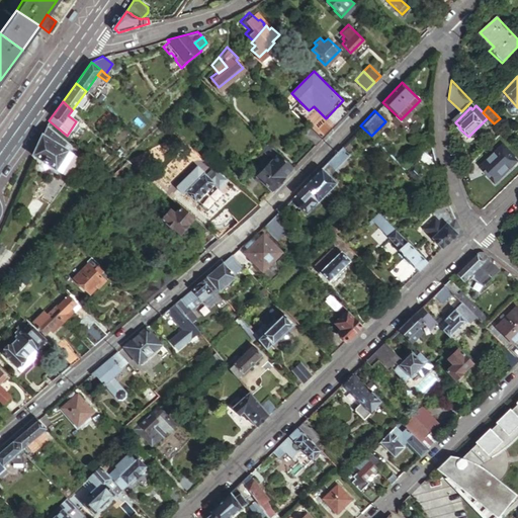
[(308,124),(309,125),(321,138),(332,125),(319,114),(308,124)]
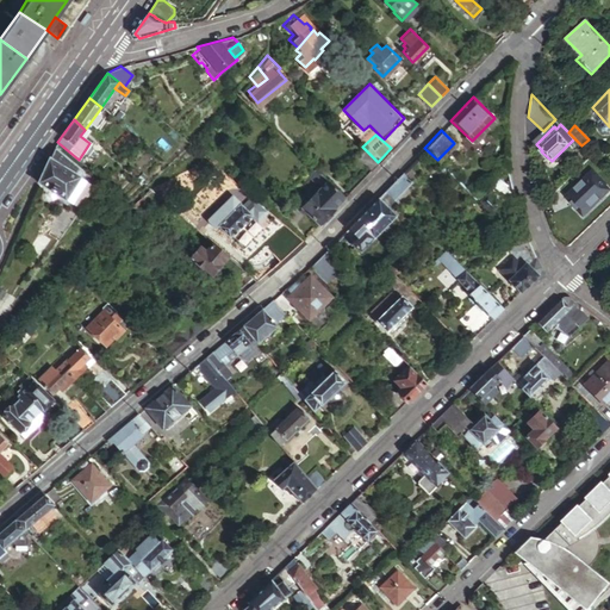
[(55,147),(39,180),(49,187),(49,188),(56,193),(56,192),(66,198),(80,176),(75,173),(80,166),(55,147)]
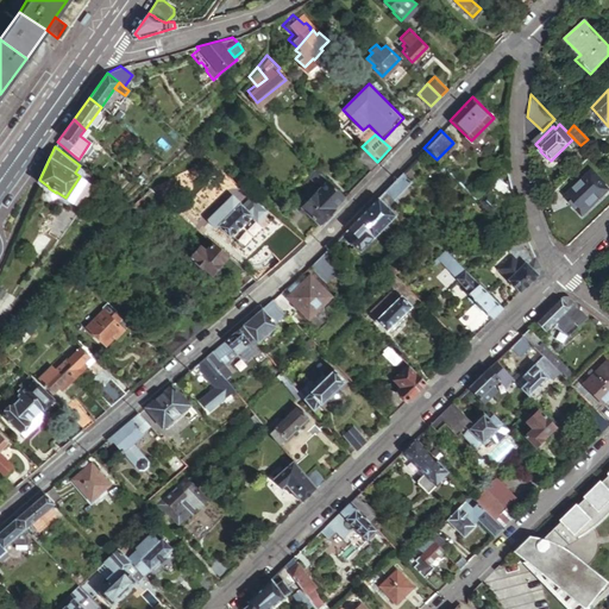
[(377,162),(363,148),(356,156),(370,169),(377,162)]
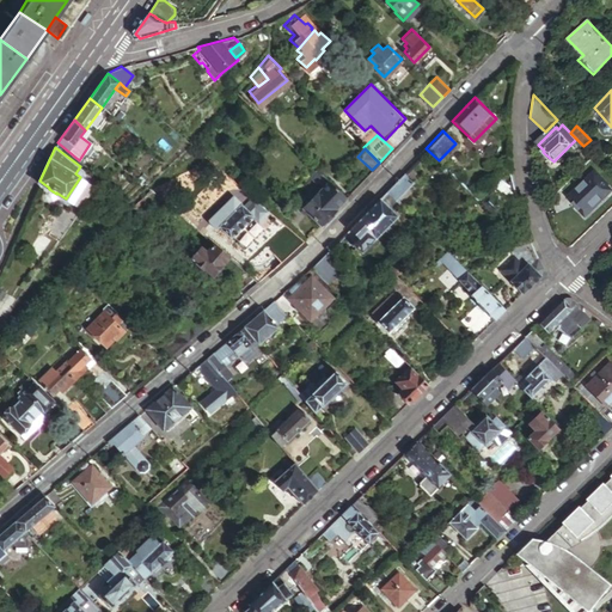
[(508,165),(489,185),(497,193),(512,177),(510,173),(510,171),(509,169),(508,165)]
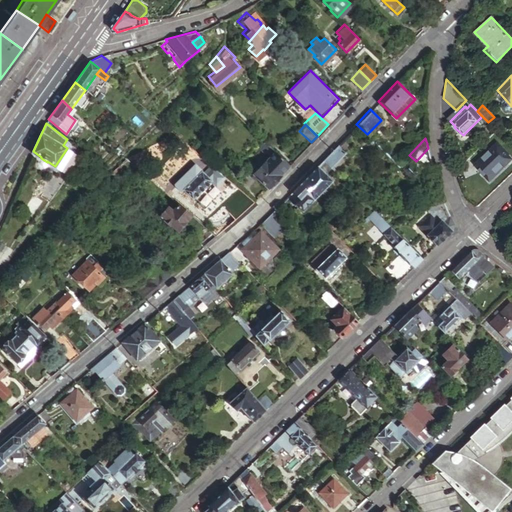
[(83,152),(67,139),(63,145),(67,148),(79,156),(83,152)]
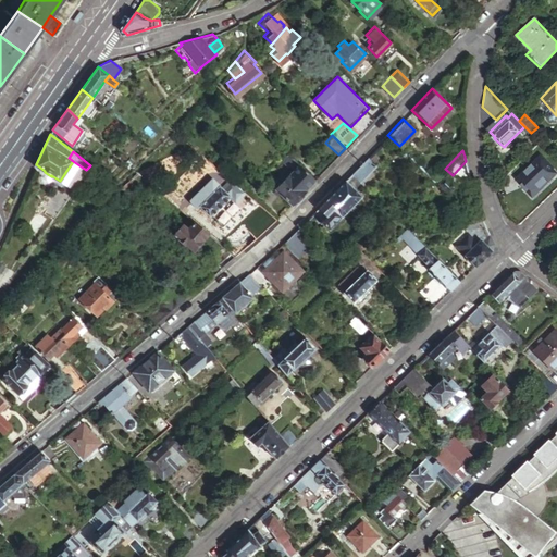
[(314,180),(287,152),(281,159),(289,168),(291,165),(295,170),(275,188),(291,203),(314,180)]
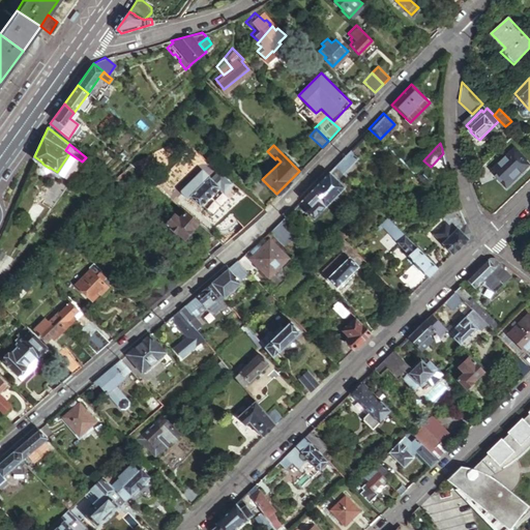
[(349,149),(334,164),(342,172),(357,156),(349,149)]
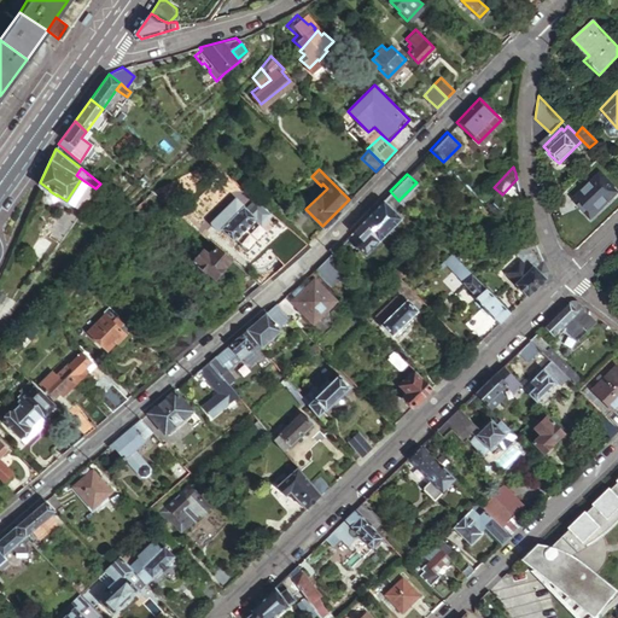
[(617,208),(617,187),(616,191),(599,174),(573,198),(590,214),(564,239),(566,244),(578,248),(600,226),(617,208)]
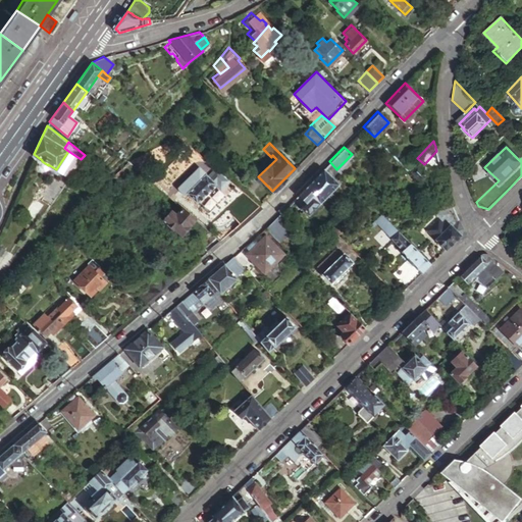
[(81,159),(68,151),(56,169),(68,177),(81,159)]
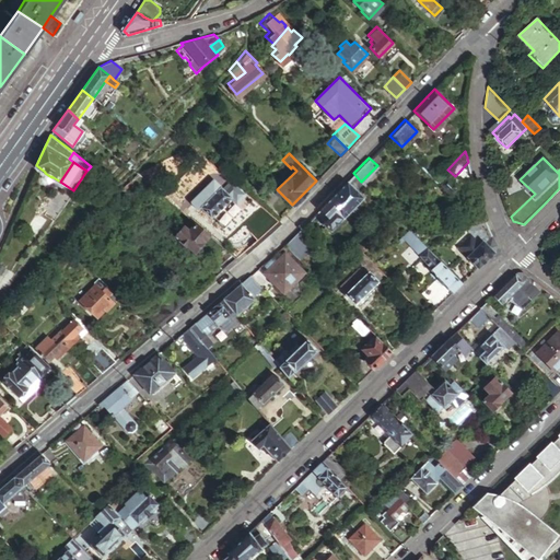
[(438,165),(429,174),(436,182),(438,181),(445,173),(438,165)]
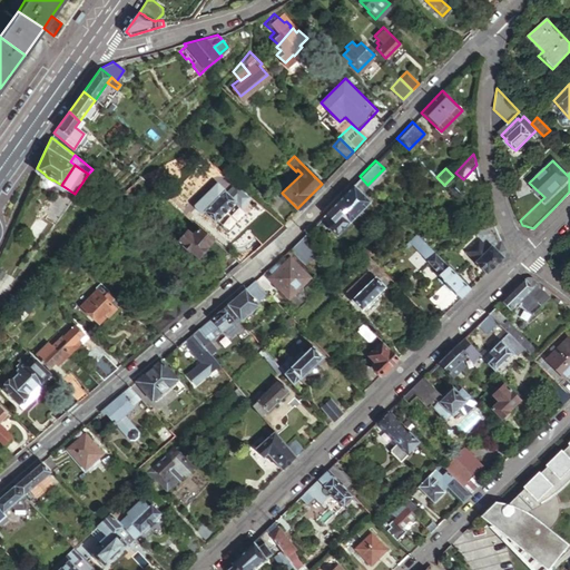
[(453,176),(445,184),(459,197),(462,194),(461,193),(469,185),(463,179),(455,173),(453,176)]
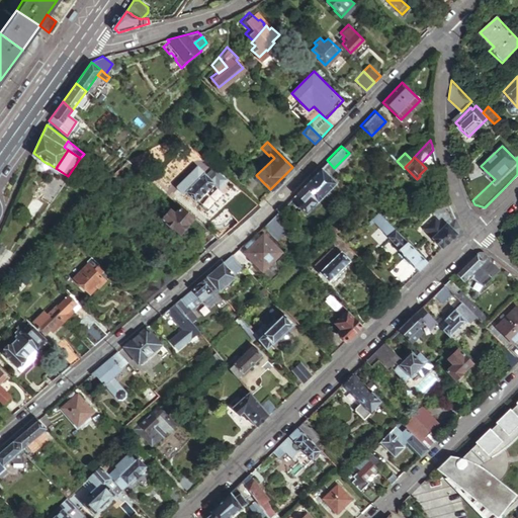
[(325,162),(295,192),(303,199),(297,205),(305,212),(335,182),(322,169),(327,165),(325,162)]
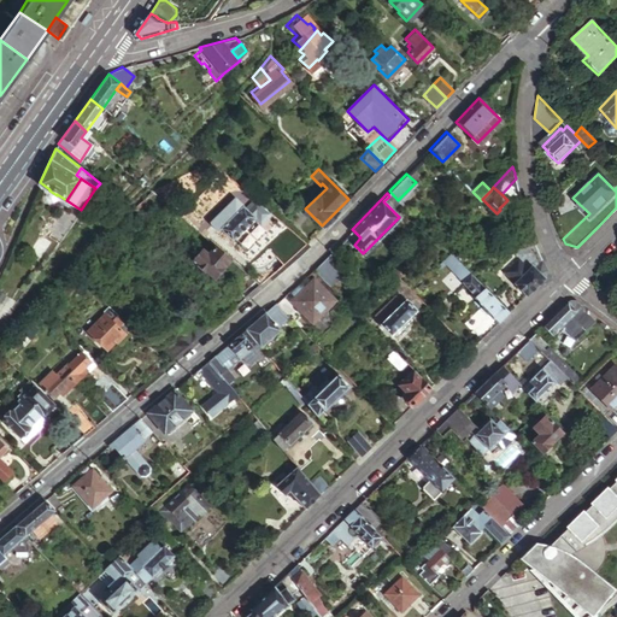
[(224,210),(215,218),(234,238),(257,215),(245,201),(244,203),(238,198),(230,205),(236,210),(234,212),(230,207),(225,212),(224,210)]
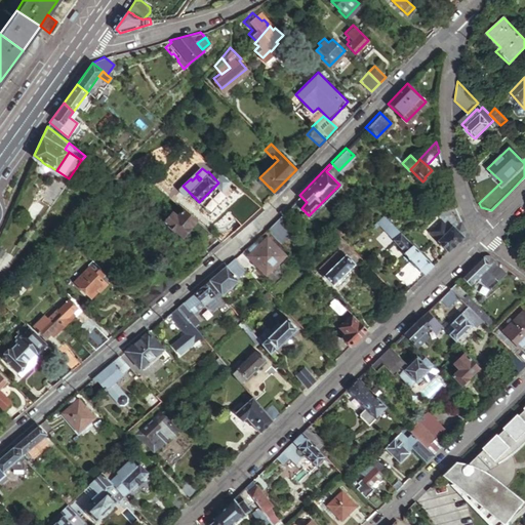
[(253,199),(245,192),(237,201),(252,214),(260,206),(253,199)]
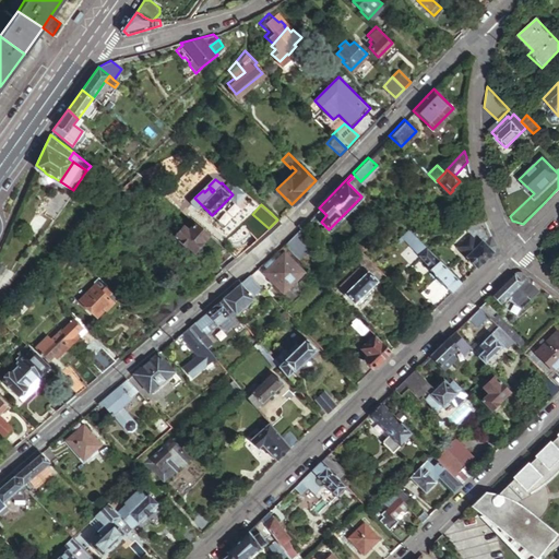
[(319,207),(313,214),(321,222),(326,215),(319,207)]
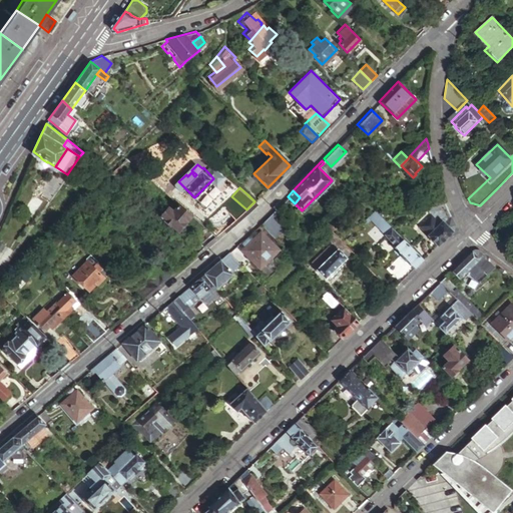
[(192,212),(172,195),(165,203),(168,204),(161,213),(179,228),(192,212)]
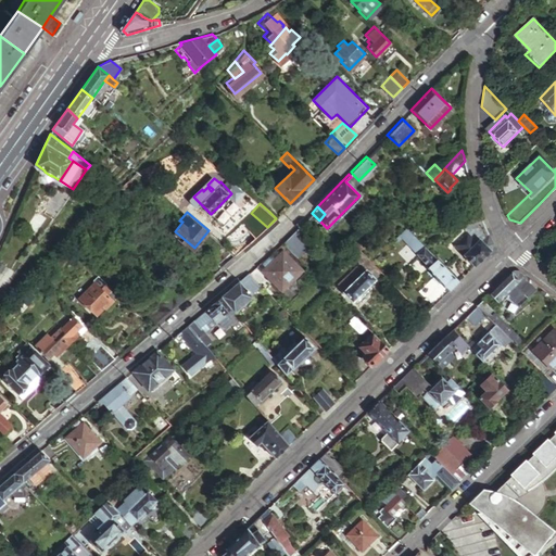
[(493,243),(484,224),(472,235),(469,230),(455,244),(464,254),(474,265),(491,249),(493,243)]
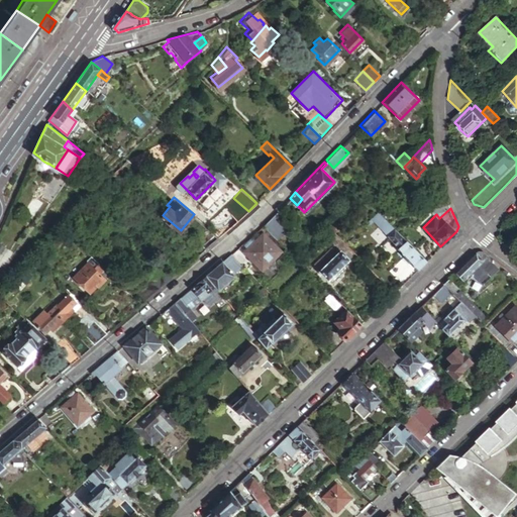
[(277,211),(263,225),(277,239),(291,225),(277,211)]
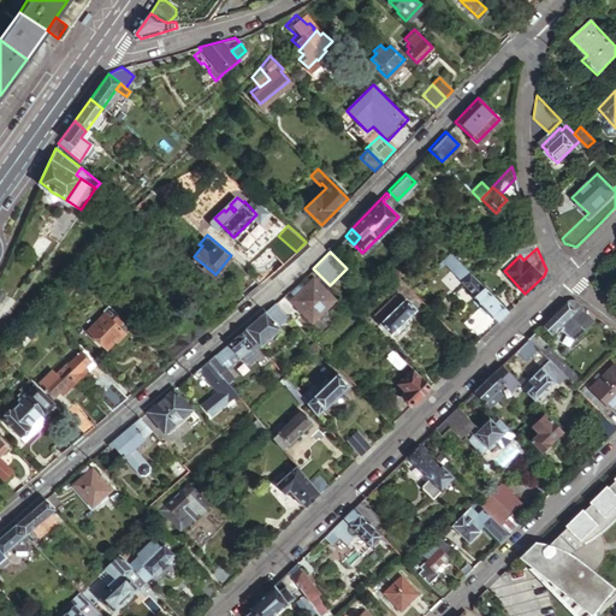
[(508,311),(449,252),(439,261),(457,278),(445,291),(450,295),(462,283),(474,295),(472,296),(497,321),(508,311)]
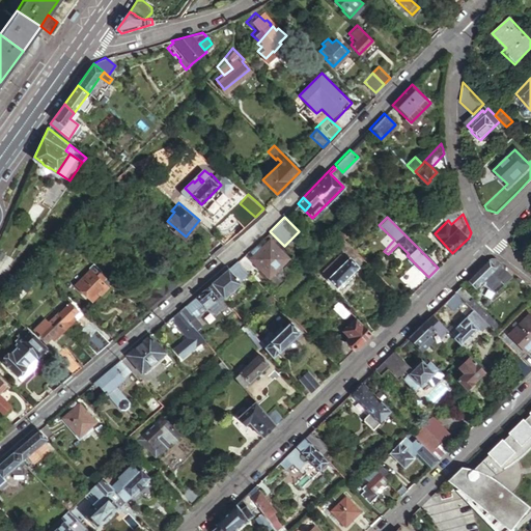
[(253,254),(249,258),(257,266),(259,263),(270,275),(287,257),(269,239),(261,246),(257,243),(249,250),(253,254)]
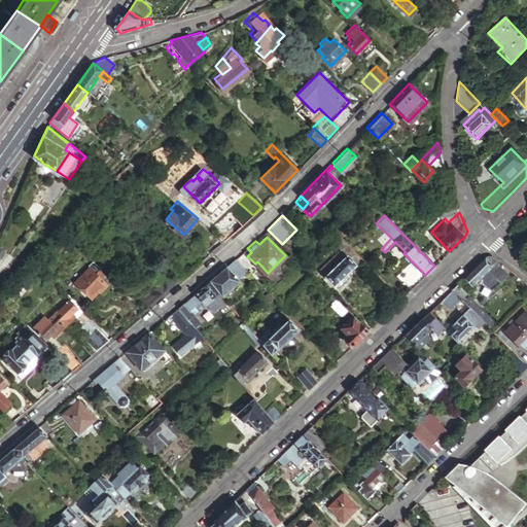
[(361,258),(346,243),(319,270),(334,285),(361,258)]
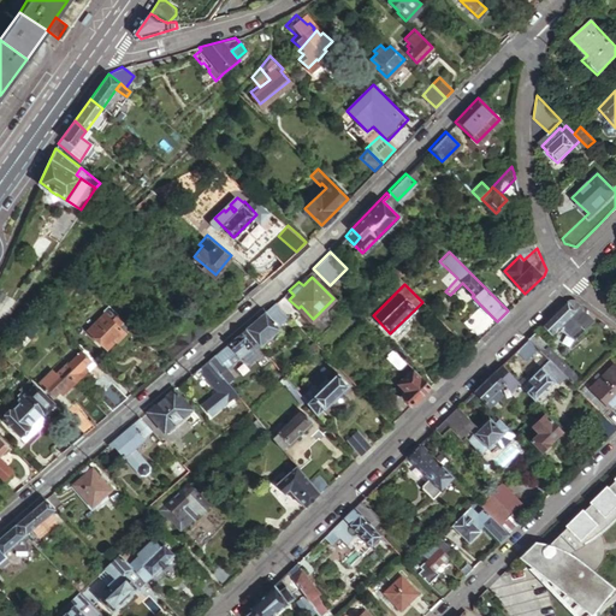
[(552,314),(543,324),(551,332),(556,327),(560,331),(564,326),(561,324),(569,314),(575,320),(584,330),(594,320),(584,311),(587,307),(574,297),(569,298),(552,314)]
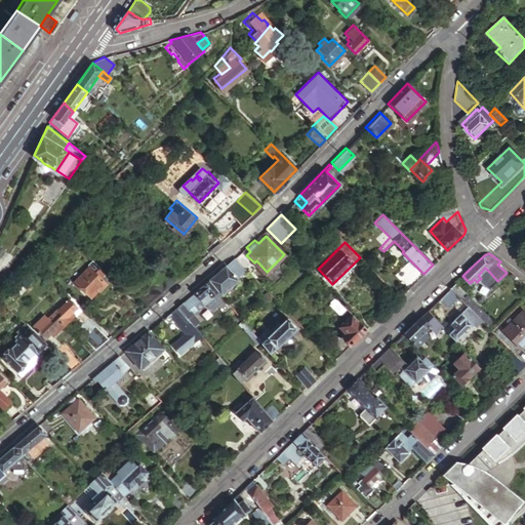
[(102,266),(92,257),(88,261),(88,265),(75,279),(91,295),(97,288),(99,290),(108,282),(101,276),(104,273),(98,268),(102,266)]
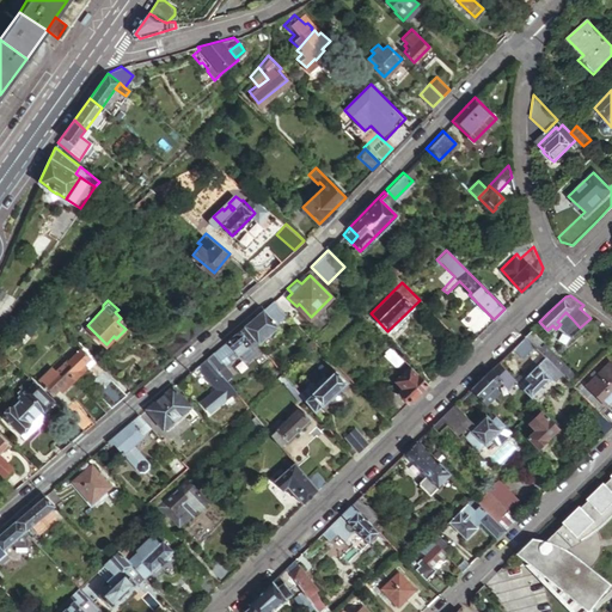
[(273,300),(244,325),(259,343),(277,328),(275,325),(287,314),(273,300)]
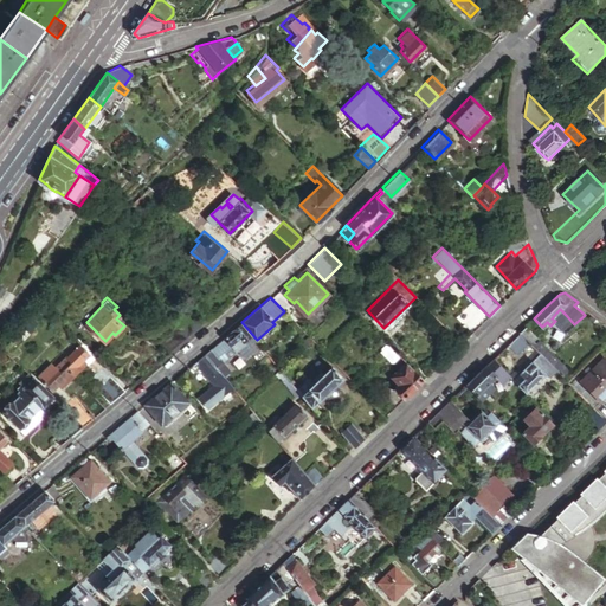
[(552,318),(555,321),(556,324),(566,315),(560,309),(552,318)]
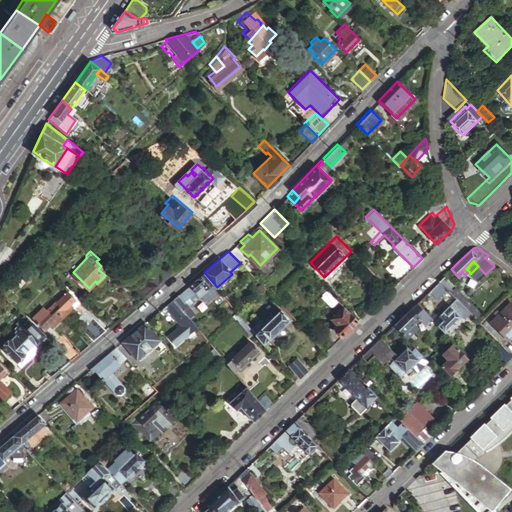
[(204,272),(189,284),(199,296),(207,289),(210,292),(217,287),(204,272)]
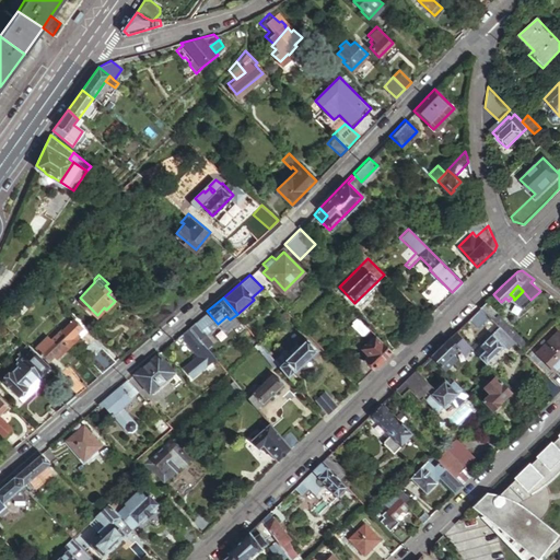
[(488,316),(498,326),(509,337),(518,347),(524,341),(498,314),(494,317),(492,315),(496,312),(486,302),(479,307),(488,316)]
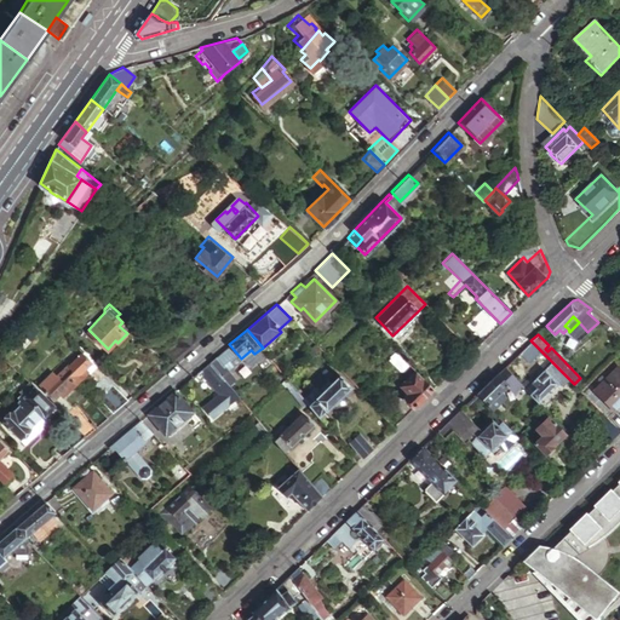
[(530,340),(518,351),(528,362),(540,350),(530,340)]
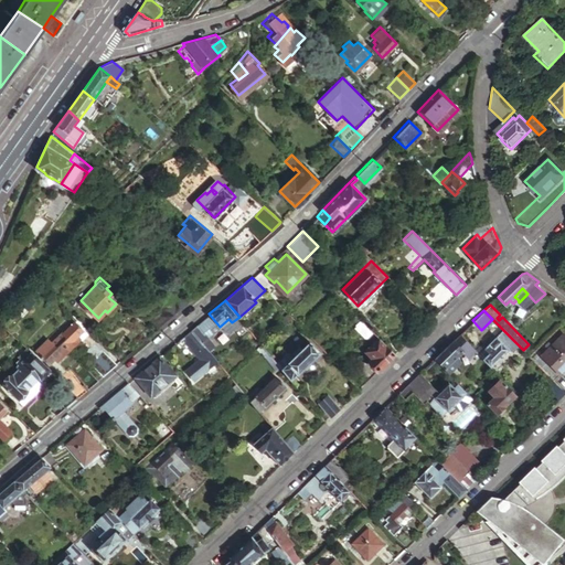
[(53,332),(67,349),(78,338),(75,334),(82,329),(73,321),(76,318),(71,313),(53,332)]
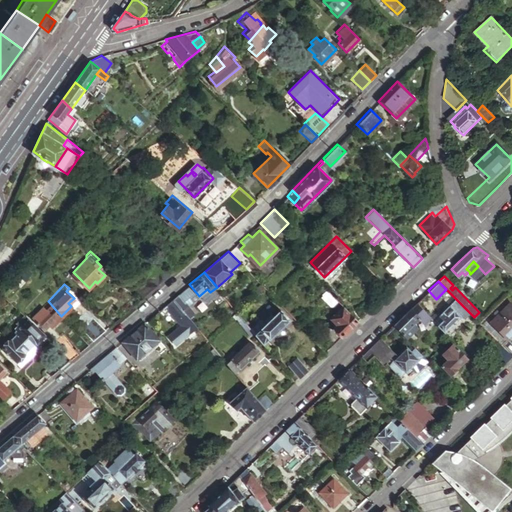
[(189,284),(178,294),(188,305),(199,296),(189,284)]
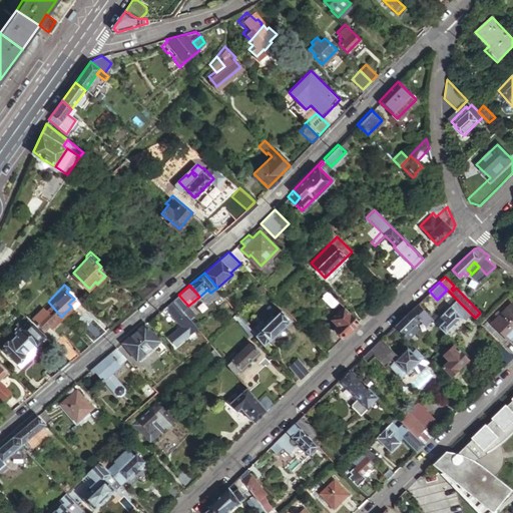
[(238,306),(242,310),(262,292),(258,288),(238,306)]
